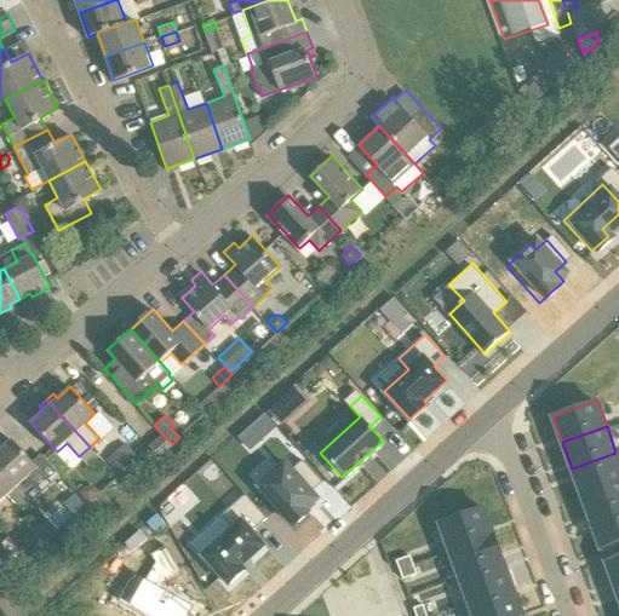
[(172,444),(161,433),(148,445),(159,456),(172,444)]
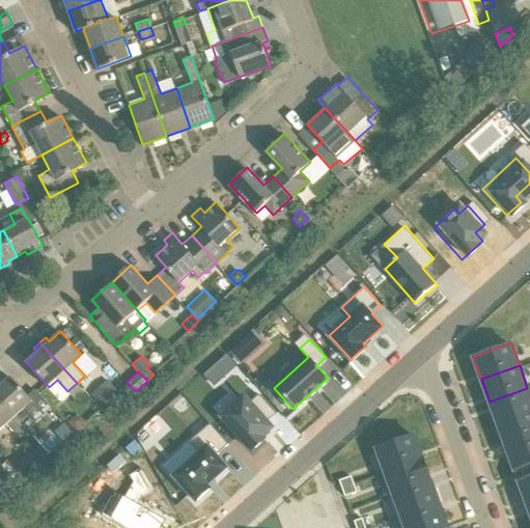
[(0,397),(27,428),(44,414),(10,376),(0,384),(0,397)]
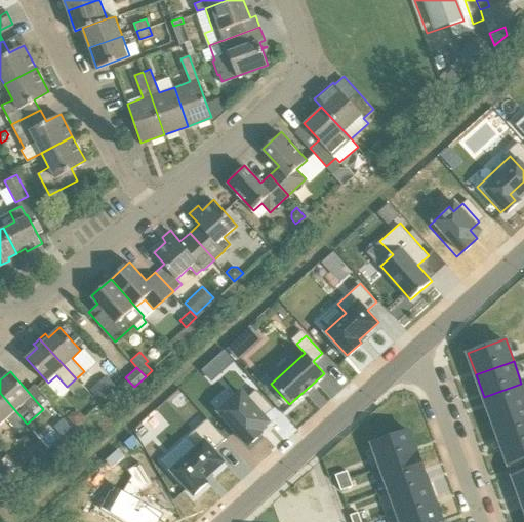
[(99,399),(116,386),(106,373),(89,388),(99,399)]
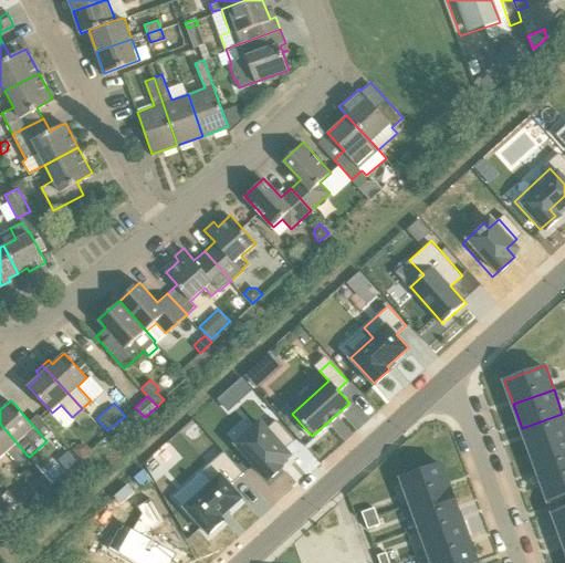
[(564,420),(562,414),(522,428),(531,451),(564,438),(564,420)]
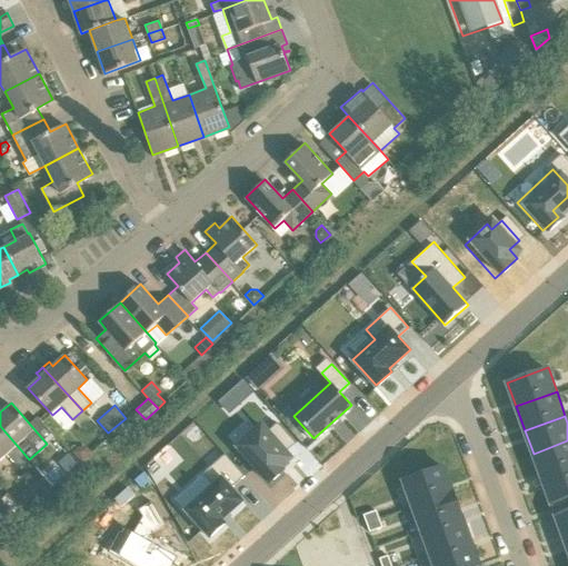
[(268,477),(280,467),(277,463),(287,454),(282,448),(292,439),(275,419),(265,428),(260,424),(238,444),(268,477)]
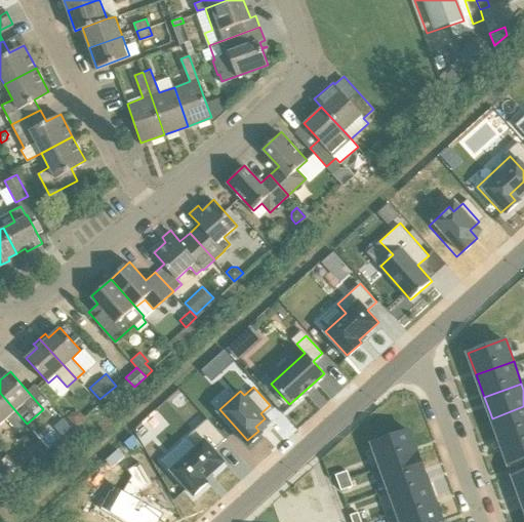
[(0,424),(5,419),(7,417),(18,431),(27,424),(0,393),(0,424)]
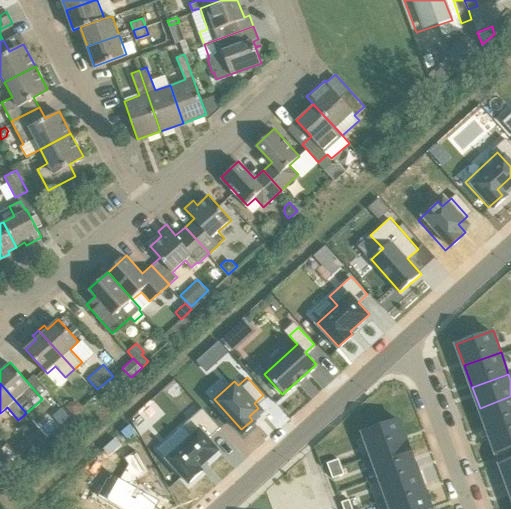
[(510,396),(480,408),(487,430),(510,420),(510,396)]
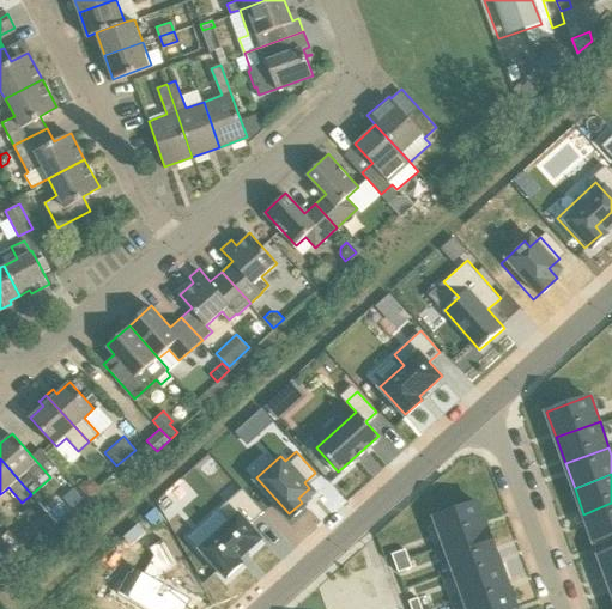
[(88,495),(98,486),(97,483),(94,480),(92,479),(84,479),(78,485),(83,489),(88,495)]
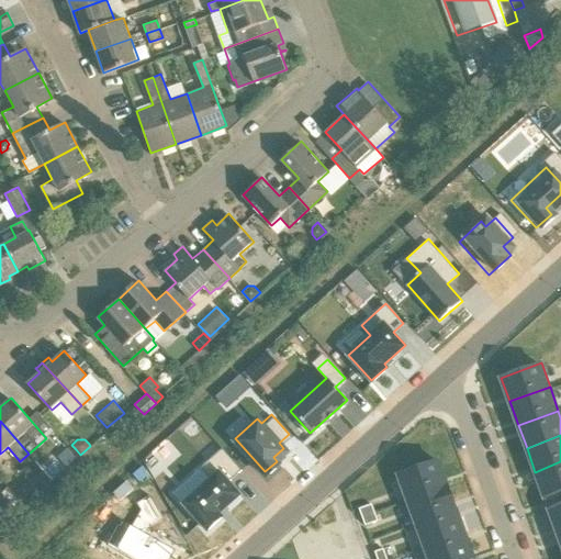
[(57,455),(66,465),(66,466),(76,456),(67,446),(57,455)]
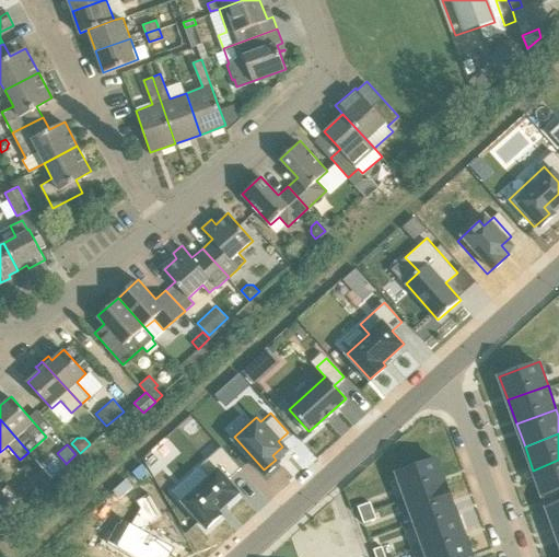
[(205,523),(220,509),(218,508),(237,489),(226,476),(236,467),(219,448),(200,463),(209,473),(182,497),(205,523)]
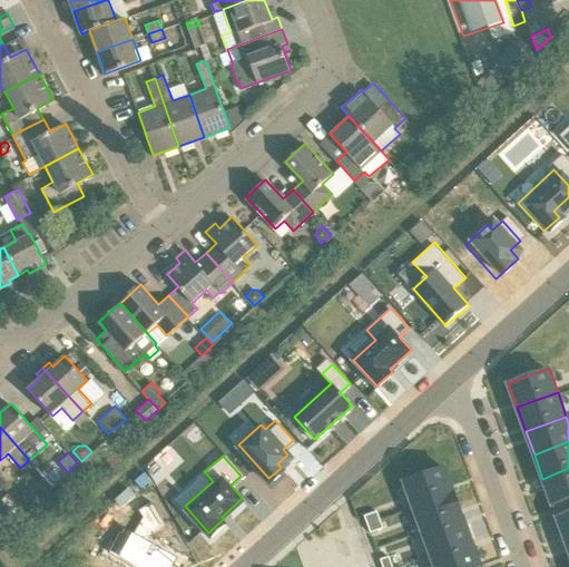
[(519,481),(531,477),(526,459),(513,463),(519,481)]
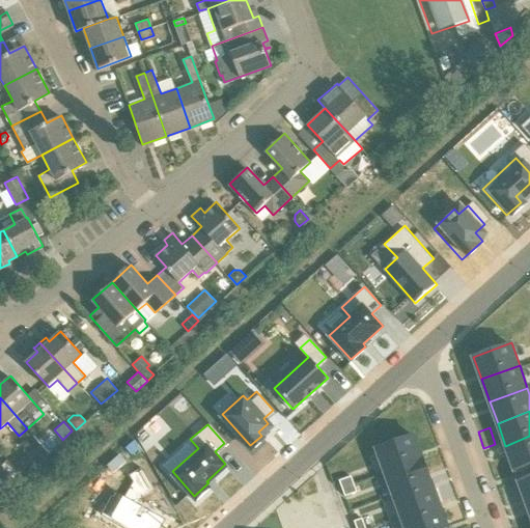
[(529,436),(505,446),(514,469),(529,463),(529,436)]
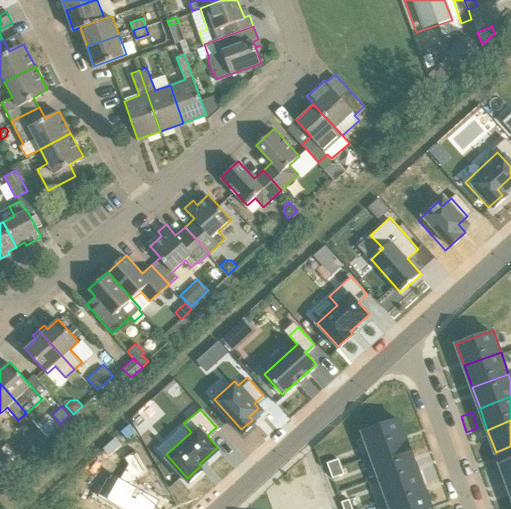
[(374,454),(408,442),(400,421),(367,431),(374,454)]
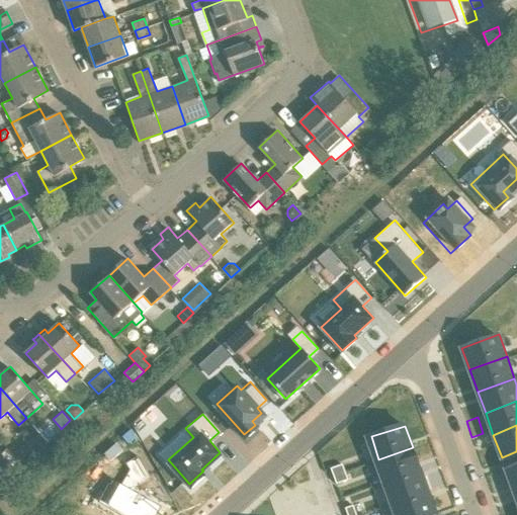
[(31,454),(33,455),(33,456),(44,447),(41,445),(36,439),(26,448),(31,454)]
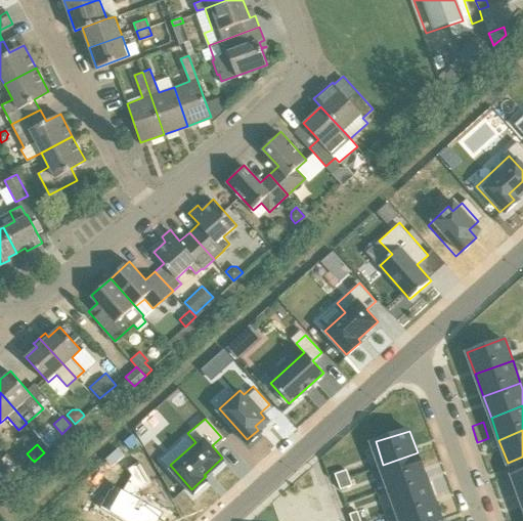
[(390,487),(426,475),(418,453),(383,465),(390,487)]
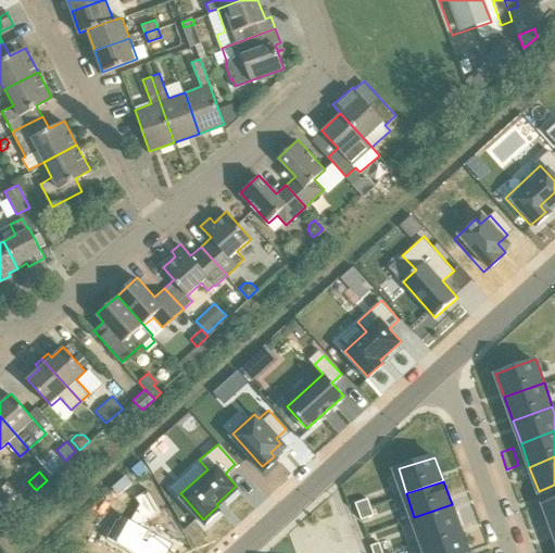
[(8,498),(10,497),(0,486),(0,504),(4,501),(8,498)]
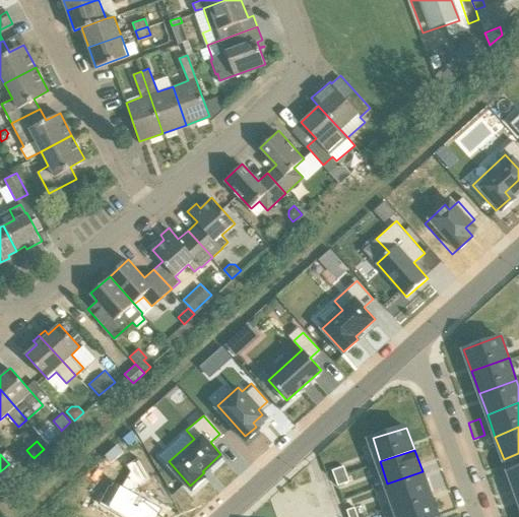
[(340,465),(330,469),(334,480),(344,476),(340,465)]
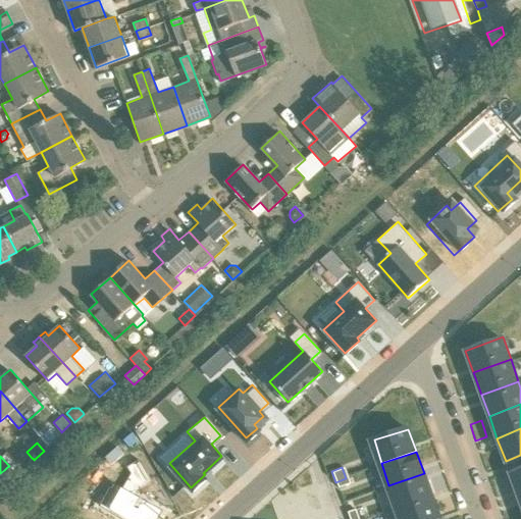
[(520,467),(510,472),(518,495),(520,494),(520,467)]
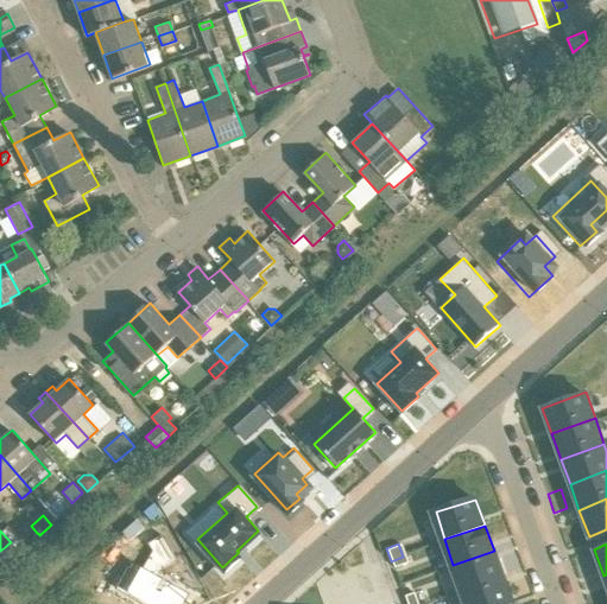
[(461,591),(504,577),(494,551),(453,565),(461,591)]
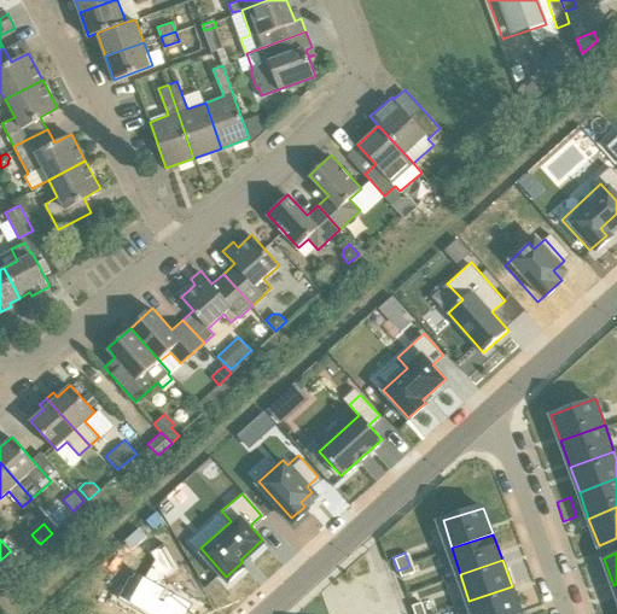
[(409,566),(397,571),(402,585),(414,580),(409,566)]
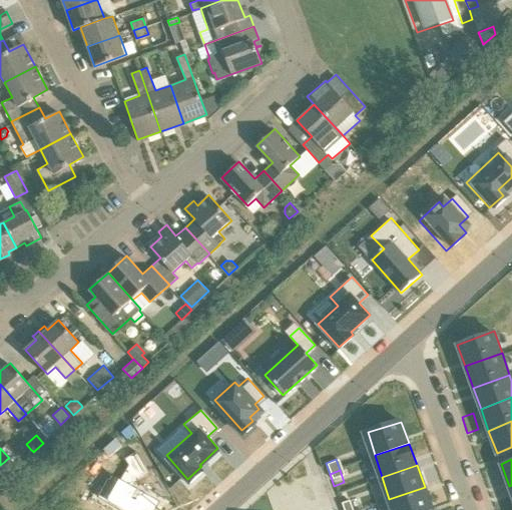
[(92,509),(146,509),(149,497),(86,480),(78,506),(92,509)]
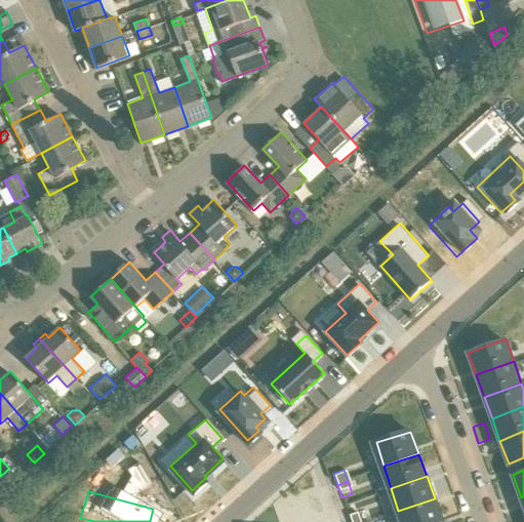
[(401,521),(440,521),(443,521),(435,498),(398,511),(401,521)]
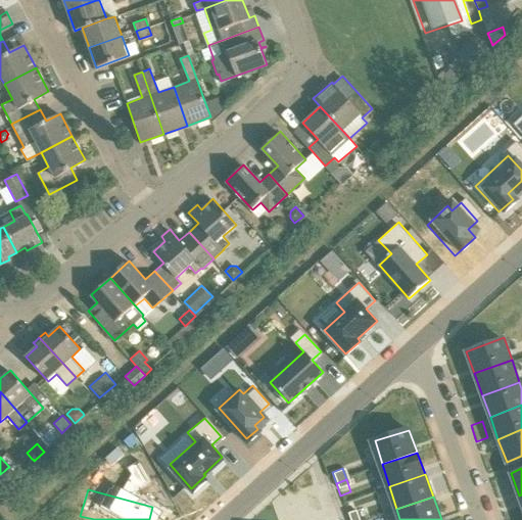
[(351,519),(360,519),(361,519),(357,509),(348,511),(351,519)]
